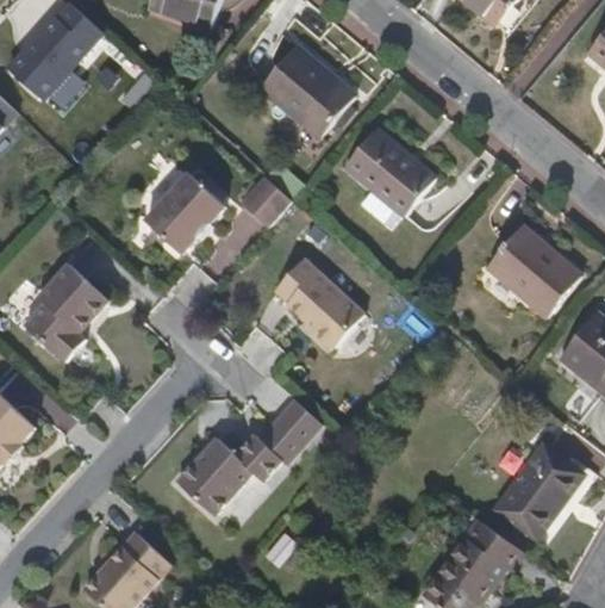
[(41,100),(103,33),(67,0),(62,0),(2,64),(41,100)]
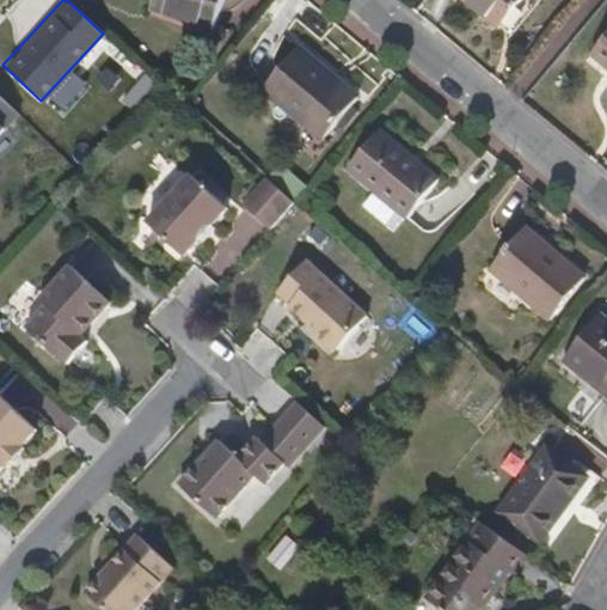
[(151,0),(148,7),(208,30),(218,0),(151,0)]
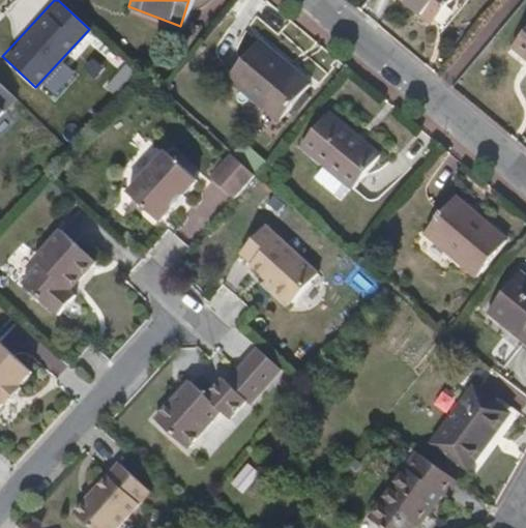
[(400,0),(429,23),(447,0),(400,0)]
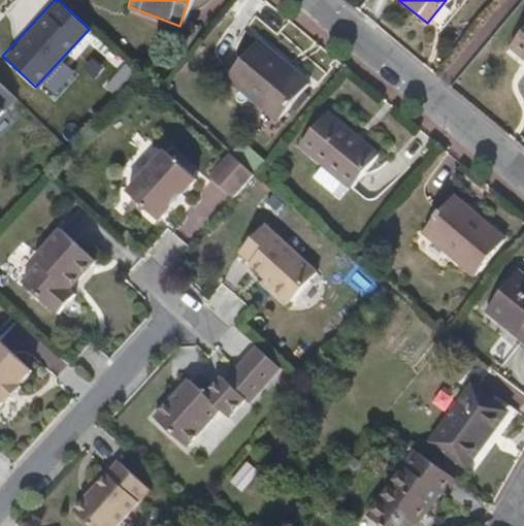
[(523,26),(508,46),(523,61),(523,26)]
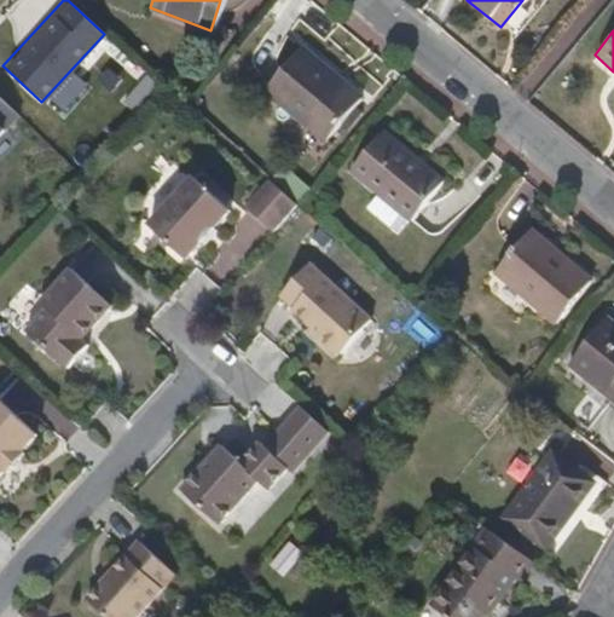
[(301,45),(262,91),(323,139),(359,96),(301,45)]
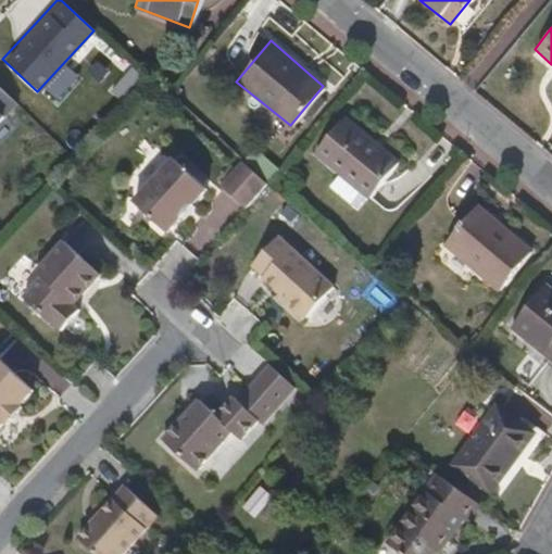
[(0,115),(13,102),(0,90),(0,115)]
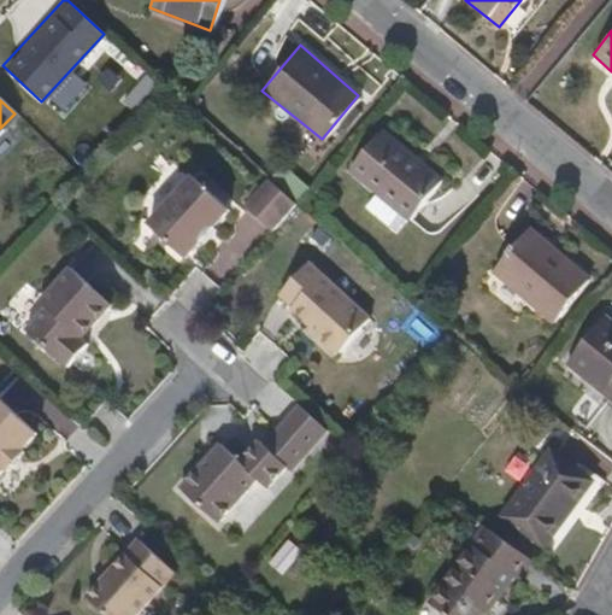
[(381,129),(346,169),(406,218),(441,179),(381,129)]
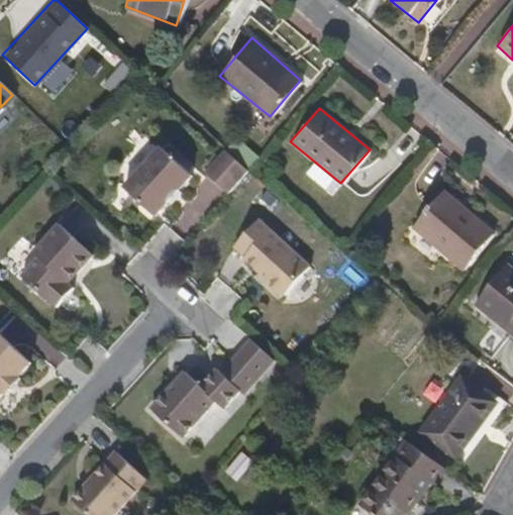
[(155,148),(118,189),(148,216),(164,200),(167,202),(175,194),(172,191),(186,176),(155,148)]
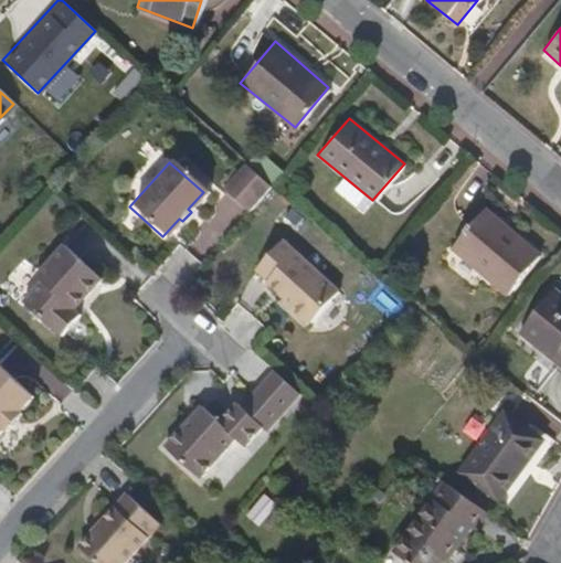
[(242,162),(222,186),(232,193),(252,171),(242,162)]
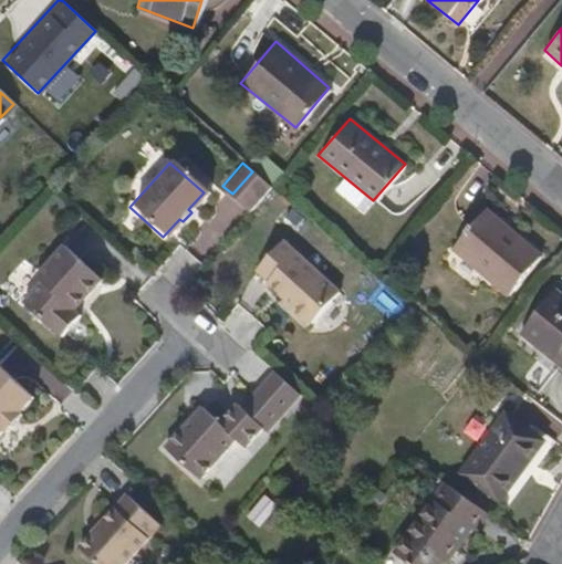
[(256,171),(232,198),(247,211),(270,186),(256,171)]
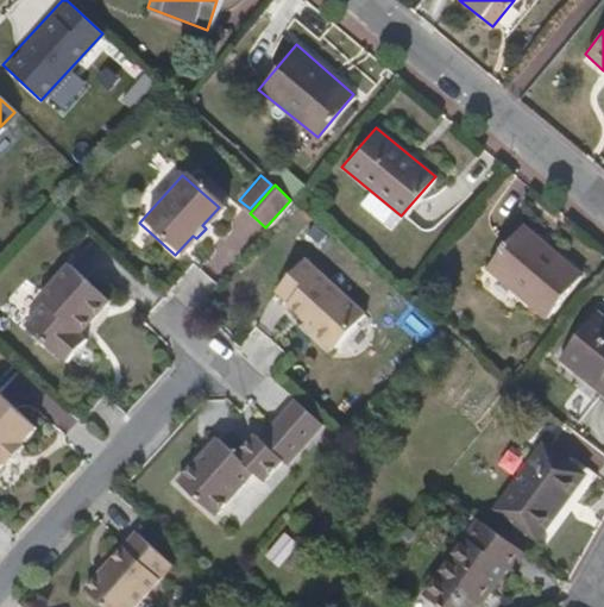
[(312,248),(325,232),(310,219),(296,235),(312,248)]
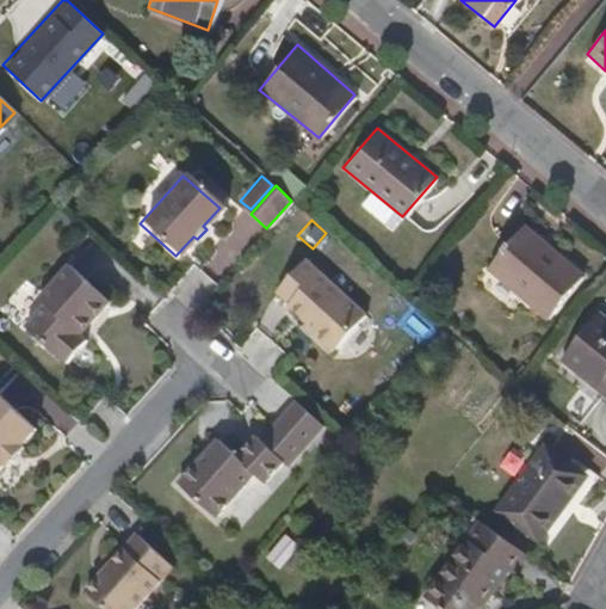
[(523,226),(487,269),(545,319),(582,275),(523,226)]
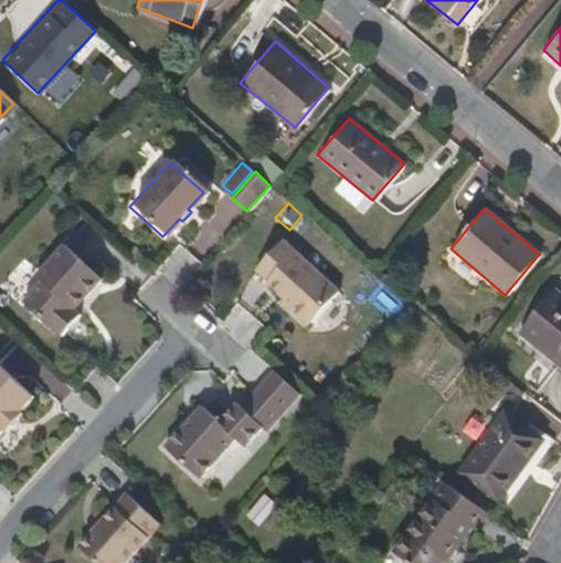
[(261,268),(279,284),(287,290),(283,295),(302,311),(305,307),(308,308),(332,279),(273,226),(249,254),(262,265),(261,268)]
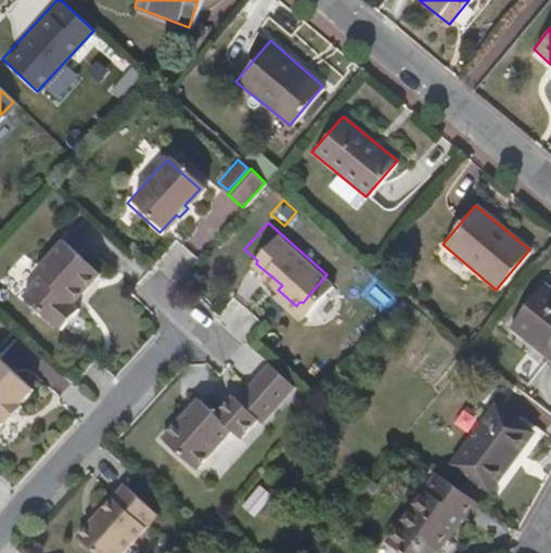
[(75,291),(79,294),(95,275),(56,241),(29,271),(35,277),(16,296),(50,325),(51,323),(58,330),(75,309),(69,305),(66,300),(75,291)]
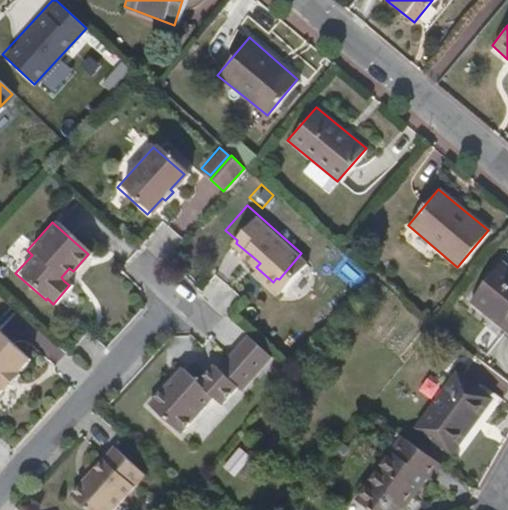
[(260,263),(253,257),(248,262),(256,267),(260,263)]
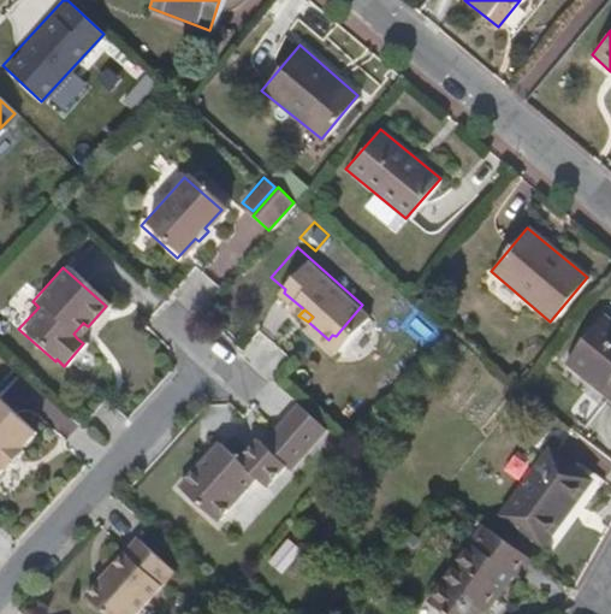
[(564,364),(610,399),(610,322),(603,316),(564,364)]
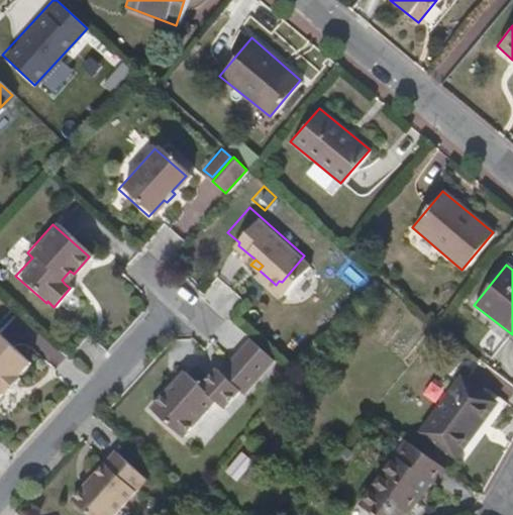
[(65,284),(74,274),(70,271),(62,280),(65,284)]
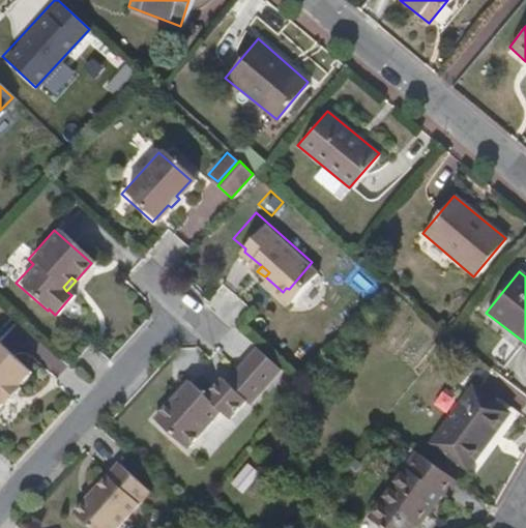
[(249,405),(281,370),(257,348),(226,382),(222,379),(206,397),(188,381),(154,420),(186,449),(221,411),(229,419),(245,401),(249,405)]
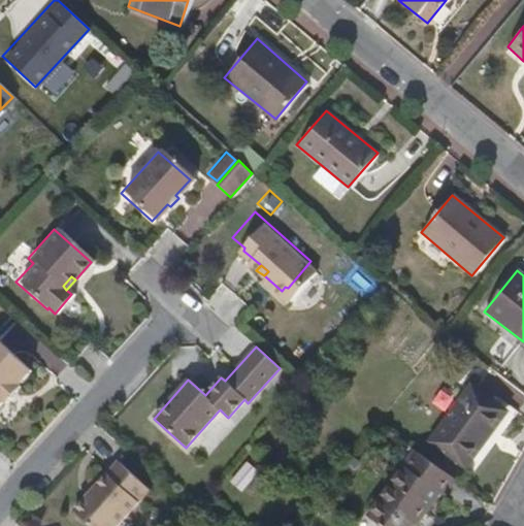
[(0,404),(14,390),(11,387),(22,375),(0,355),(0,404)]
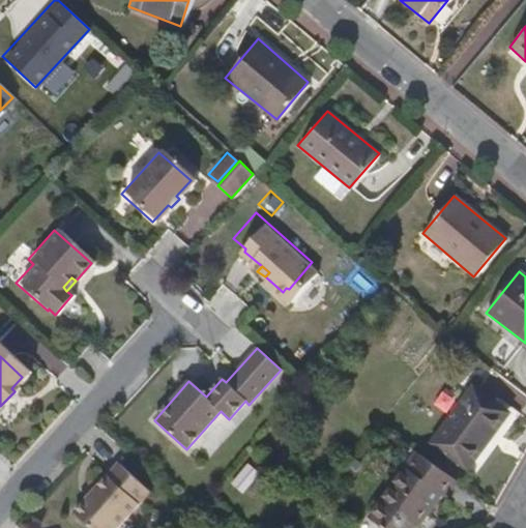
[(472,387),(429,441),(464,469),(506,414),(472,387)]
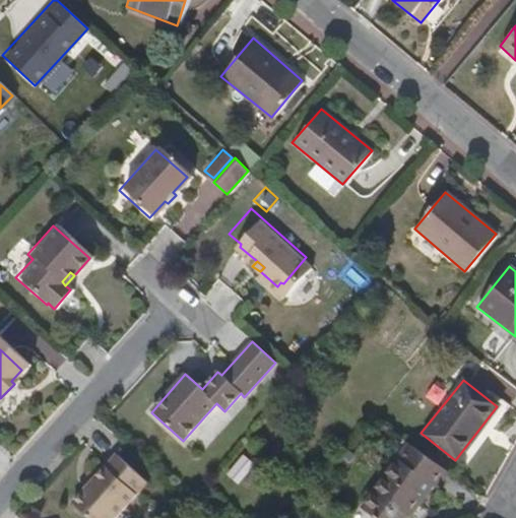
[(446,468),(410,441),(360,506),(375,517),(404,517),(432,483),(434,484),(446,468)]
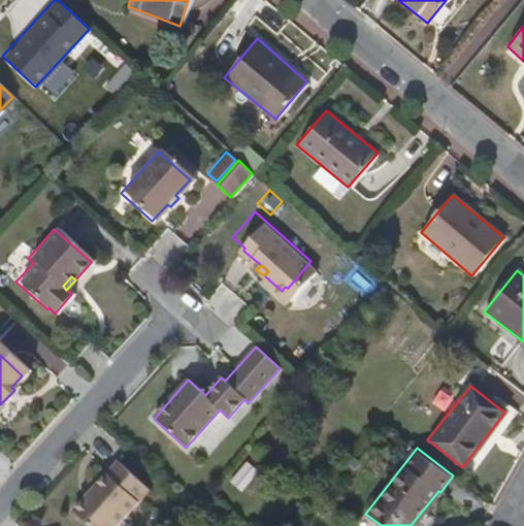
[(240,490),(256,470),(241,459),(226,479),(240,490)]
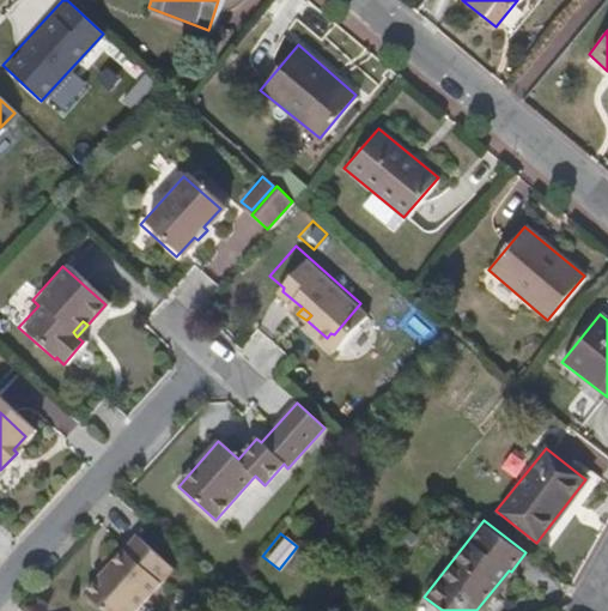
[(93,585),(89,581),(77,593),(96,610),(131,610),(166,574),(129,539),(99,569),(104,574),(93,585)]
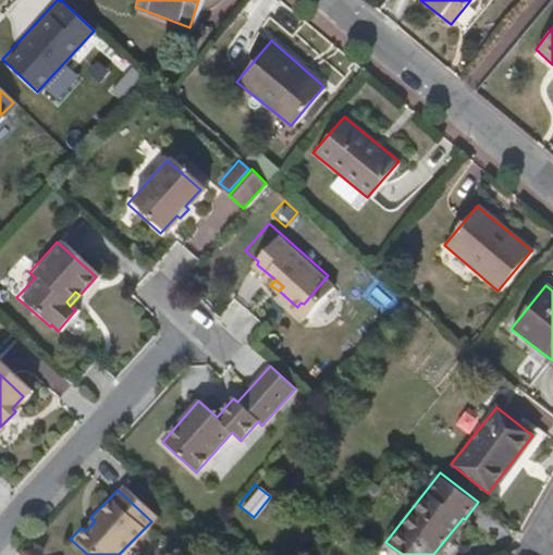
[(90,517),(81,528),(85,531),(95,521),(90,517)]
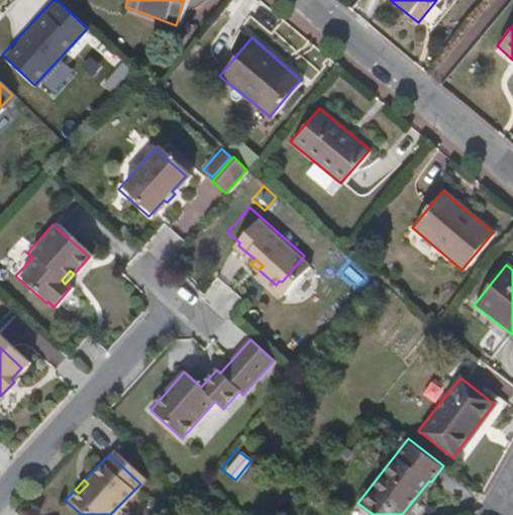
All buildings are outlined.
